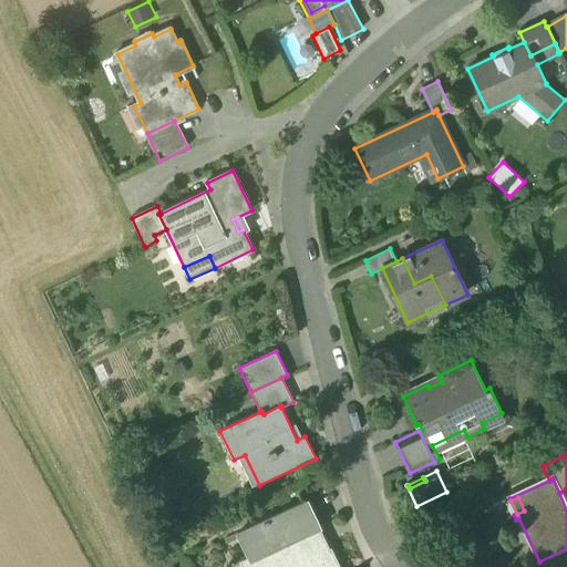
[(338,566),(331,550),(322,555),(312,533),(320,529),(308,502),(238,535),(249,560),(241,564),(243,566),(338,566)]
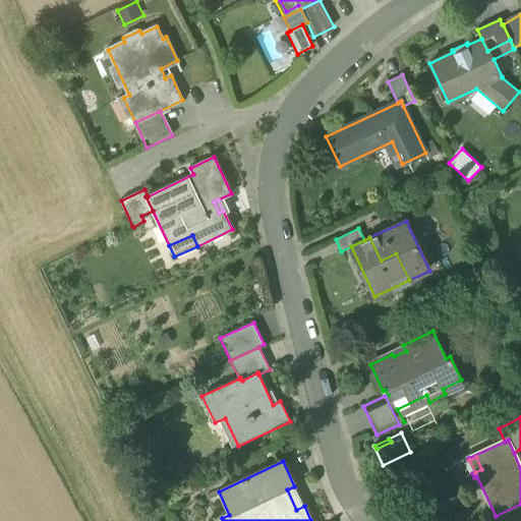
[(296,510),(304,506),(294,486),(287,489),(296,510)]
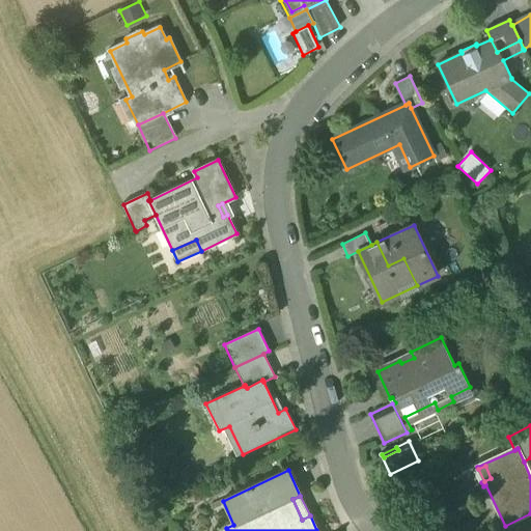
All buildings are outlined.
